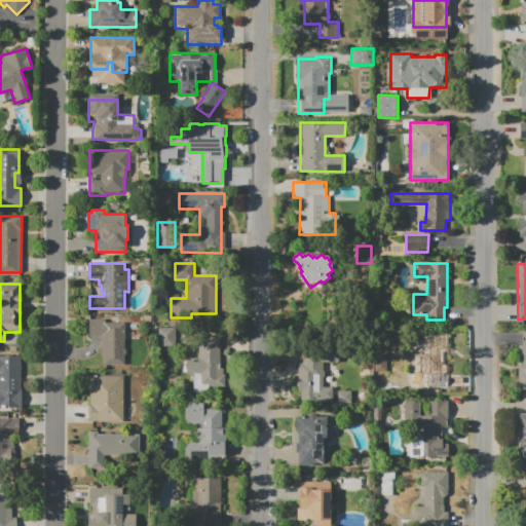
[(125,323),(125,339),(123,339),(123,365),(103,365),(103,336),(88,336),(89,318),(105,318),(105,323),(125,323)]
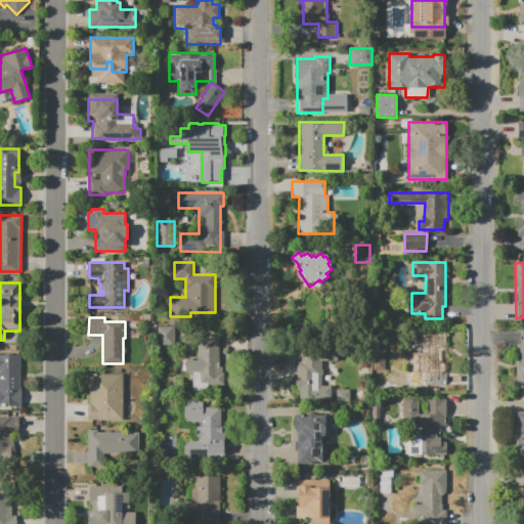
[(176,329),(179,329),(179,342),(172,342),(172,346),(162,346),(162,340),(158,340),(158,326),(176,326),(176,329)]
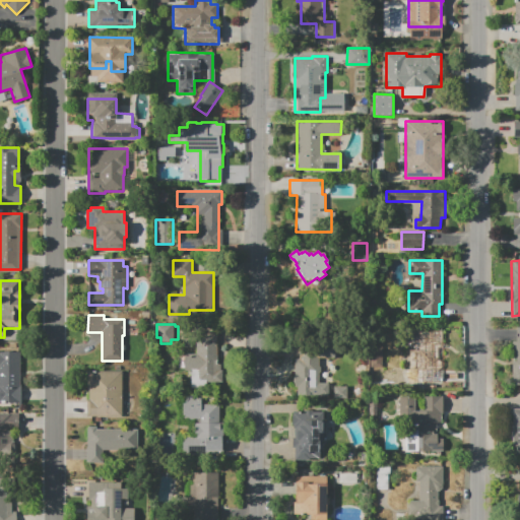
[(519,326),(515,327),(516,341),(511,341),(512,385),(519,384),(519,326)]
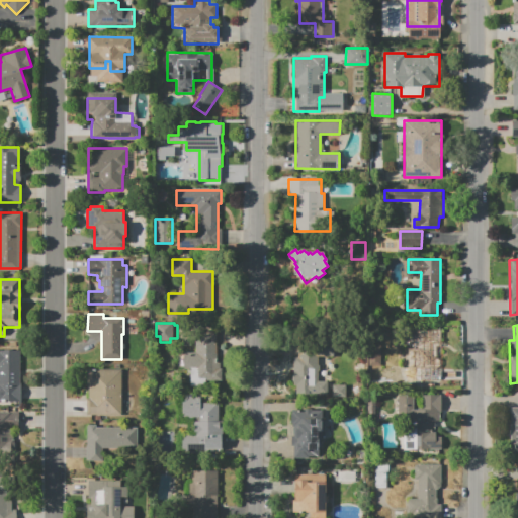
[(441,330),(441,347),(437,347),(437,357),(441,357),(441,381),(405,381),(405,348),(417,348),(417,330),(441,330)]
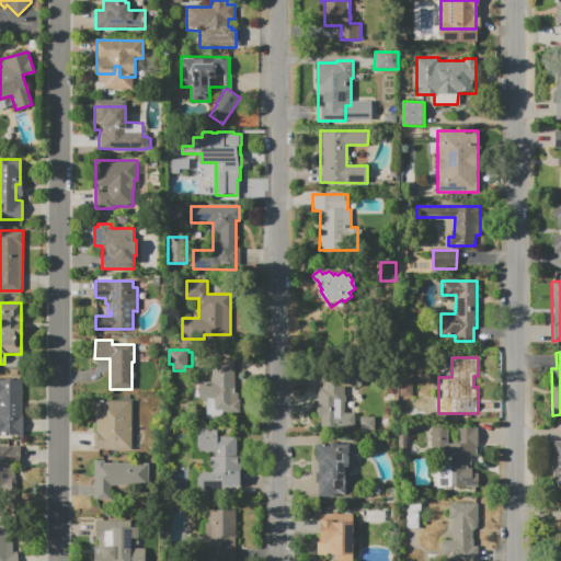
[(240,412),(222,412),(222,419),(205,418),(205,398),(194,397),(194,381),(212,381),(212,358),(235,359),(235,392),(238,392),(238,399),(240,399),(240,412)]
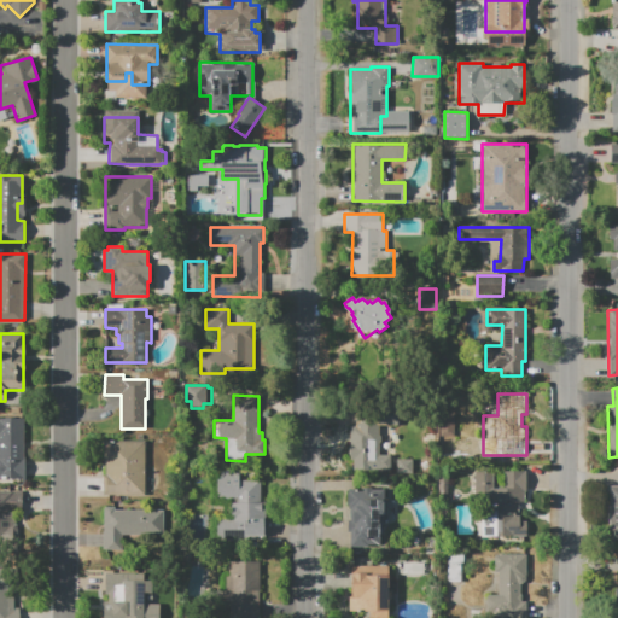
[(390,471),(355,471),(355,459),(350,459),(350,425),(355,425),(355,407),(397,407),(397,425),(379,424),(379,454),(390,454),(390,471)]
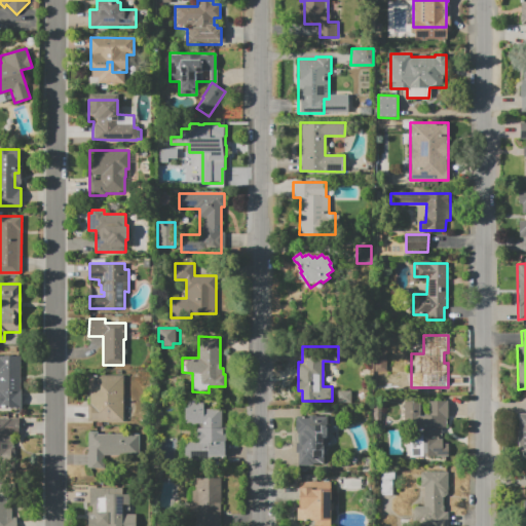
[(0,355),(20,355),(21,408),(0,408),(0,355)]
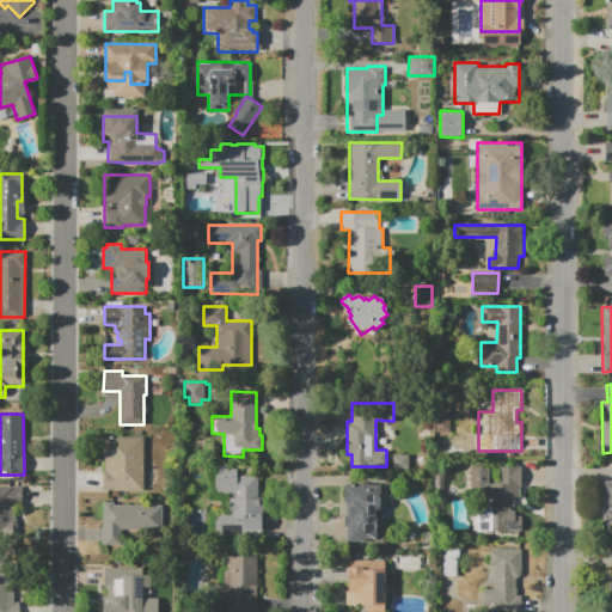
[(144,436),(144,493),(104,493),(104,436),(144,436)]
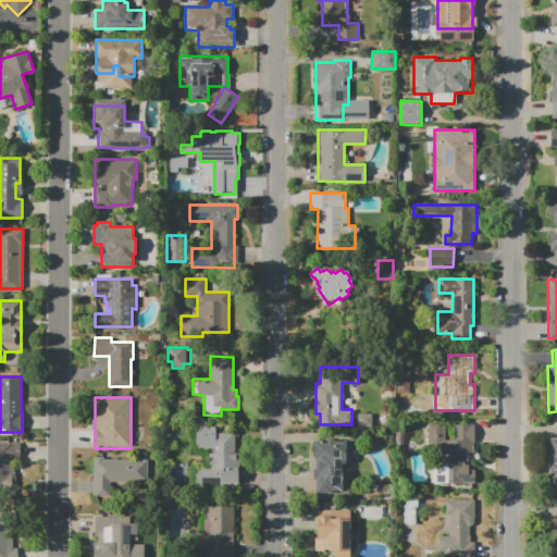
[(358,413),(371,413),(371,428),(357,428),(358,413)]
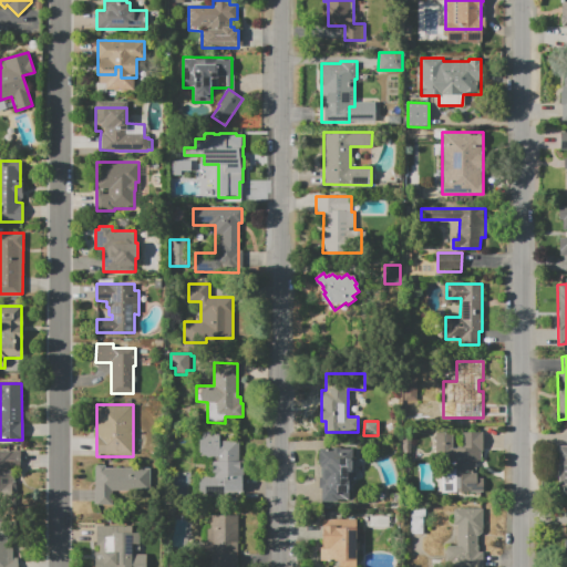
[(484,492),(439,492),(439,453),(436,453),(436,433),(452,433),(452,449),(465,449),(465,432),(483,432),(483,461),(477,461),(477,477),(484,477),(484,492)]
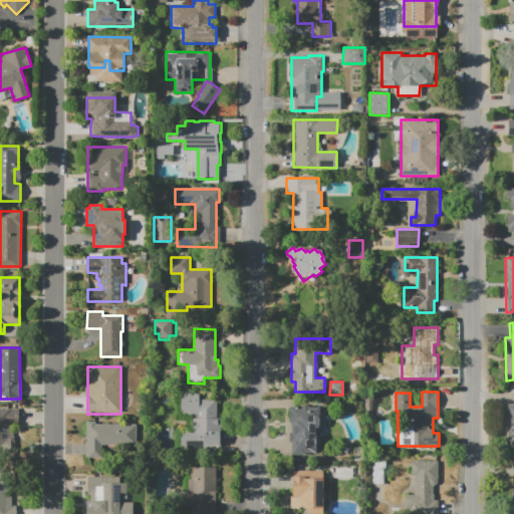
[(221,418),(221,449),(182,449),(182,431),(191,431),(191,418),(197,418),(197,414),(181,414),(181,393),(199,394),(199,400),(217,400),(217,418),(221,418)]
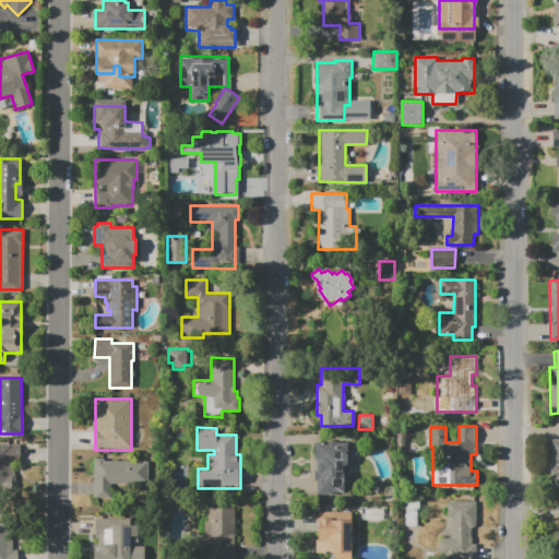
[(396,431),(405,431),(405,448),(396,448),(396,431)]
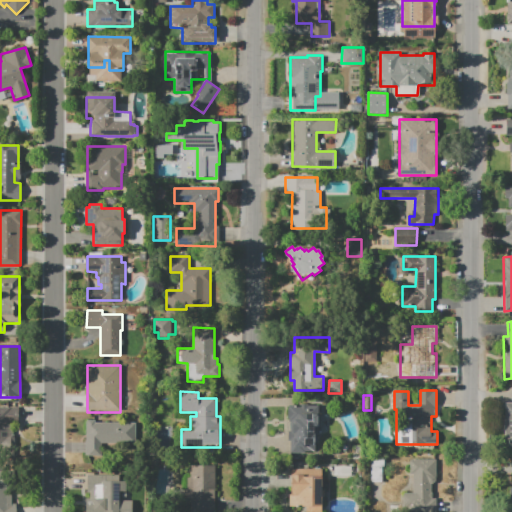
[(511,447),(511,402),(503,402),(503,447),(511,447)]
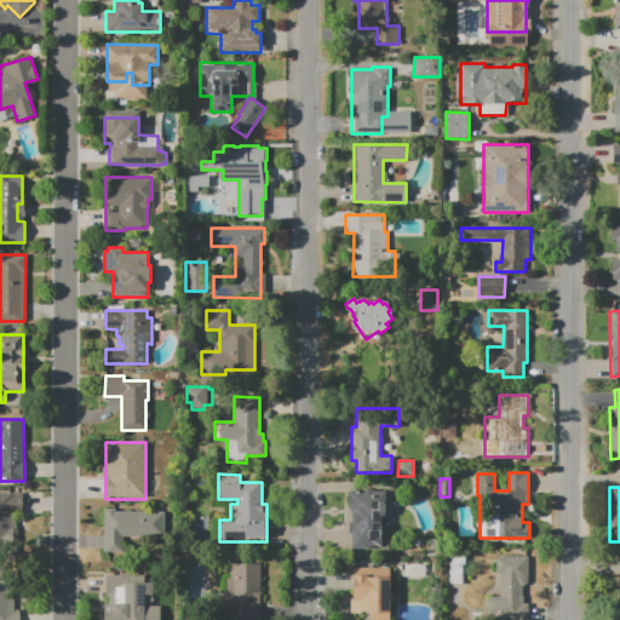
[(380,545),(351,545),(352,491),(362,491),(362,489),(373,489),(373,491),(384,491),(384,516),(380,516),(380,545)]
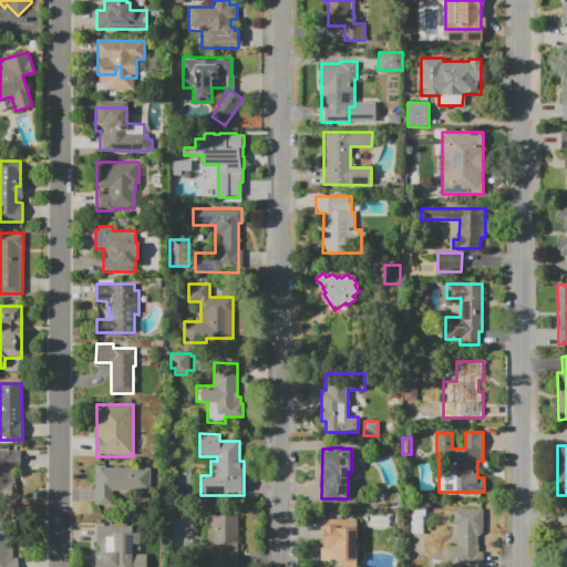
[(0,451),(19,451),(19,466),(12,466),(12,500),(0,500),(0,451)]
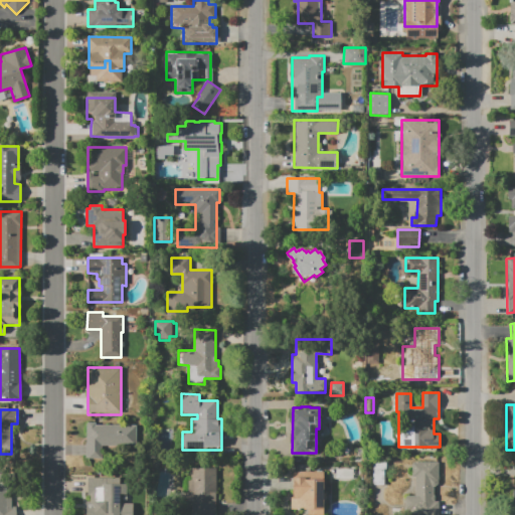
[(137,424),(136,446),(102,446),(102,459),(87,459),(87,422),(96,422),(96,424),(137,424)]
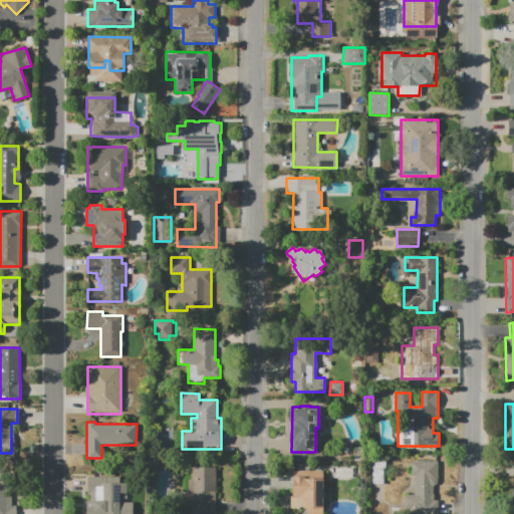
[(383,484),(372,484),(372,460),(387,460),(387,469),(383,469),(383,484)]
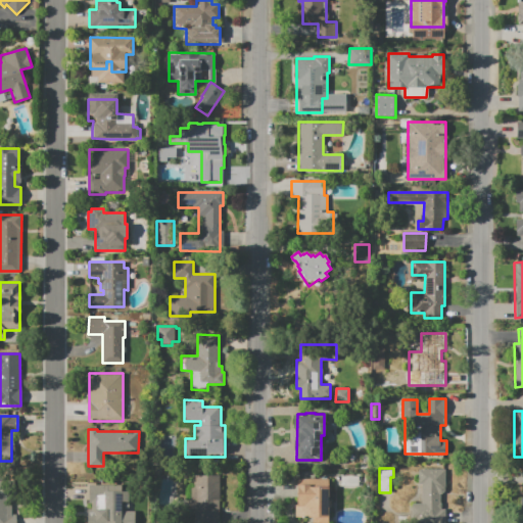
[(445,469),(445,490),(440,490),(439,503),(441,503),(441,509),(446,509),(446,522),(413,522),(413,504),(422,504),(422,483),(419,483),(419,469),(445,469)]
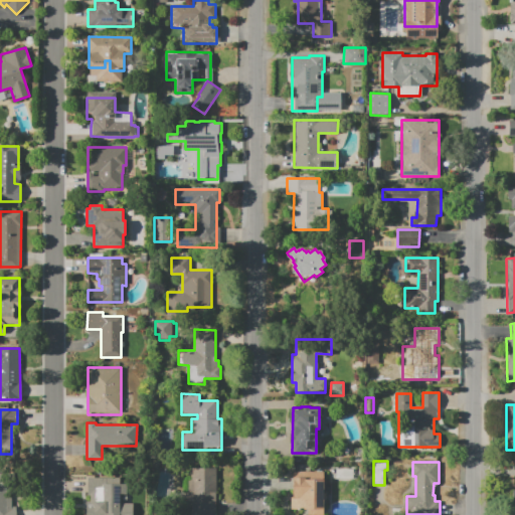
[(216,468),(216,514),(184,514),(184,477),(189,477),(189,468),(216,468)]
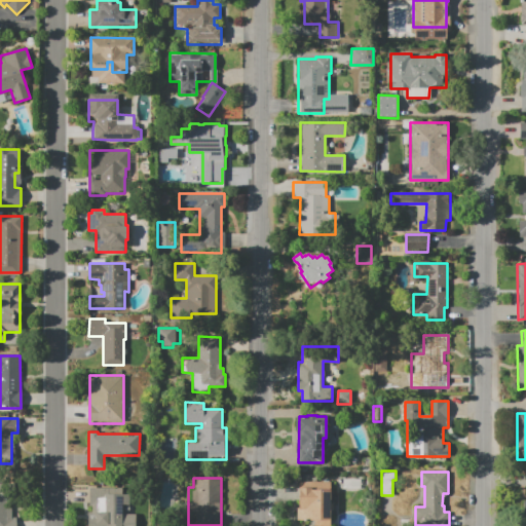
[(330,482),(330,525),(314,525),(314,520),(298,520),(298,482),(330,482)]
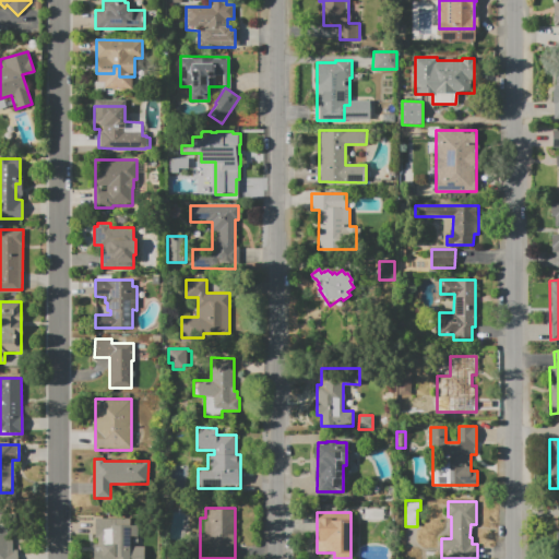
[(0,558),(0,513),(13,513),(14,550),(19,550),(19,558),(0,558)]
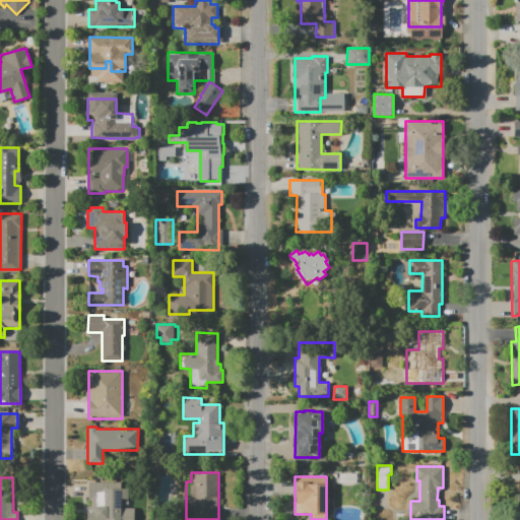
[(88,482),(121,482),(121,488),(128,488),(128,508),(134,508),(134,519),(87,519),(87,506),(88,506),(88,482)]
